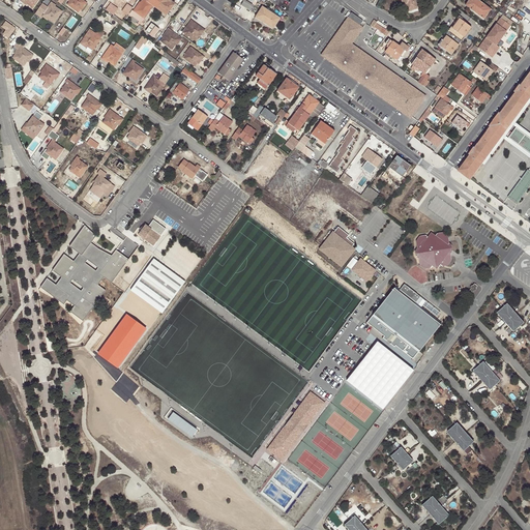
[(81,9),(86,2),(83,0),(68,0),(70,1),(67,4),(79,12),(81,9)]
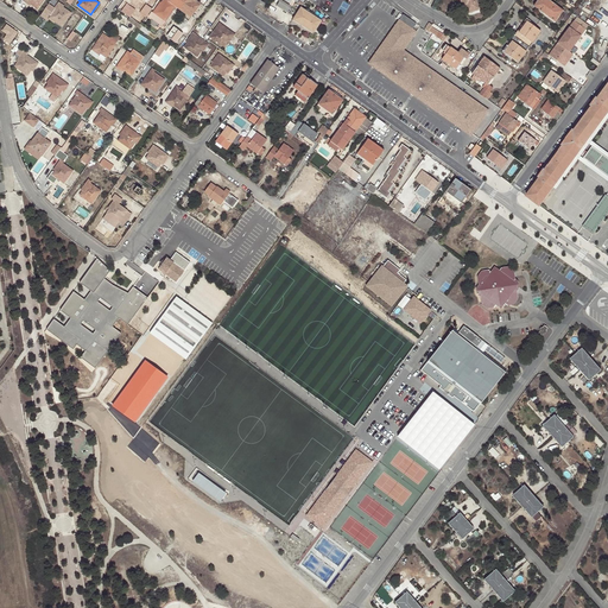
[(187,0),(170,0),(169,0),(164,0),(162,4),(160,2),(150,17),(162,26),(163,25),(165,21),(169,24),(179,10),(187,0)]
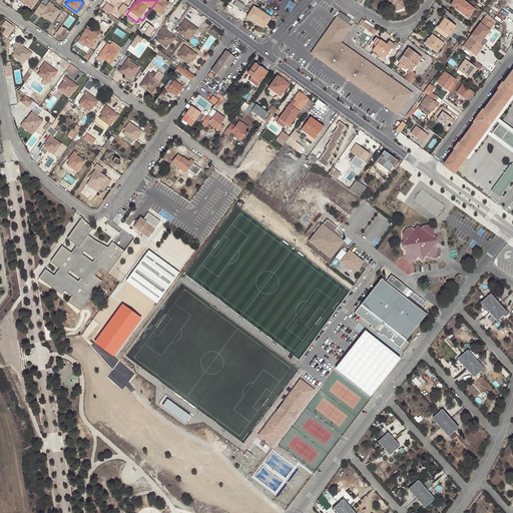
[(165,0),(157,0),(151,8),(161,15),(168,6),(164,3),(165,1),(165,0)]
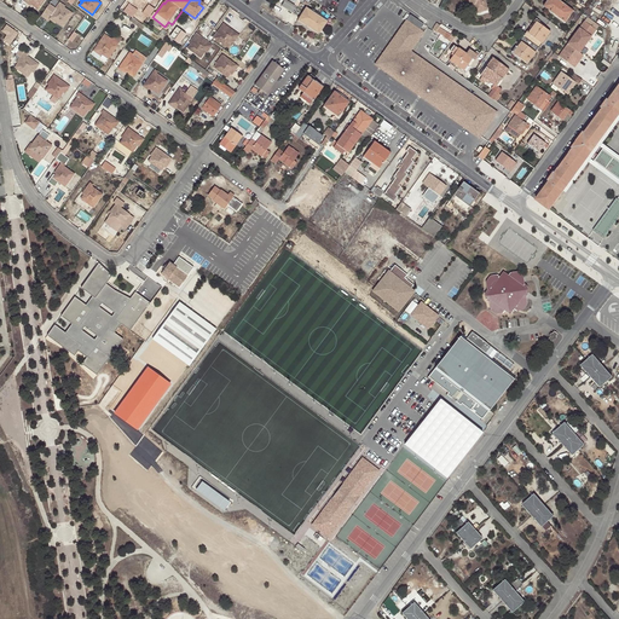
[(300,1),(298,0),(289,0),(295,4),(294,5),(285,0),(282,6),(293,13),(300,1)]
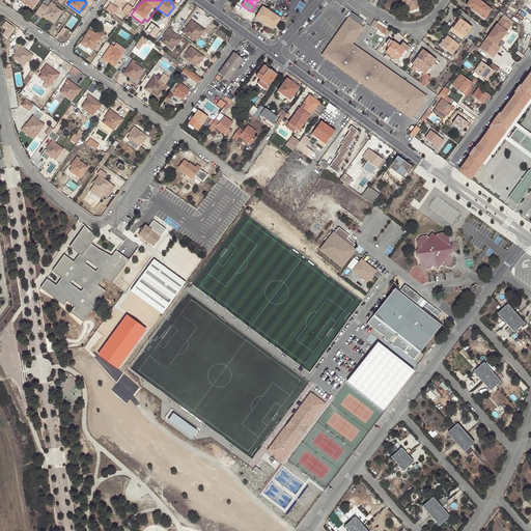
[(401,0),(403,5),(407,4),(407,6),(409,11),(419,7),(416,0),(401,0)]
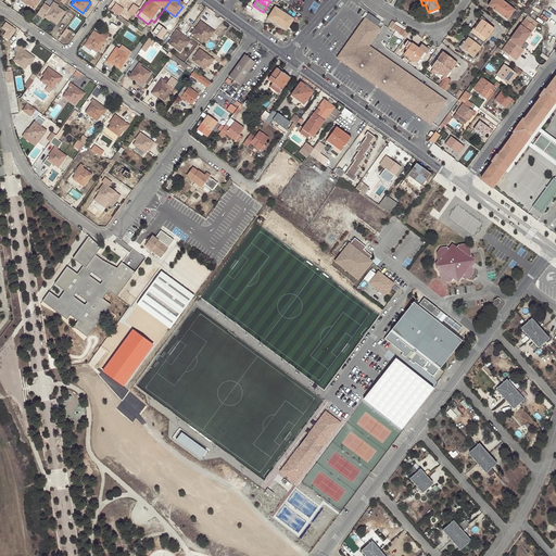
[(512,8),(502,0),(495,0),(491,7),(496,11),(504,17),(512,8)]
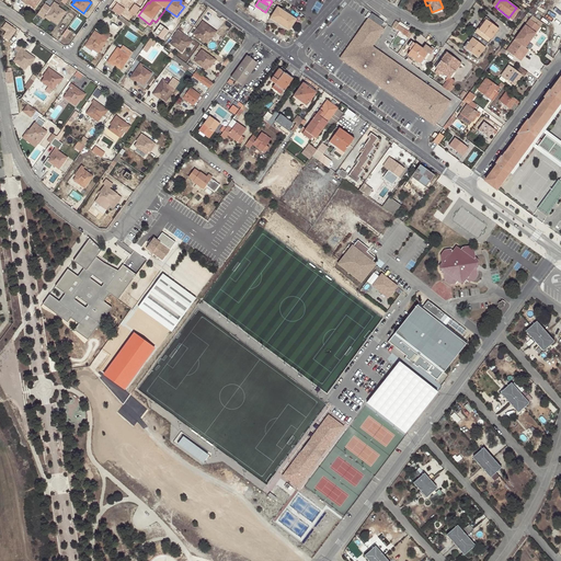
[(55,2),(48,11),(49,12),(47,16),(50,19),(57,24),(66,12),(56,6),(57,3),(55,2)]
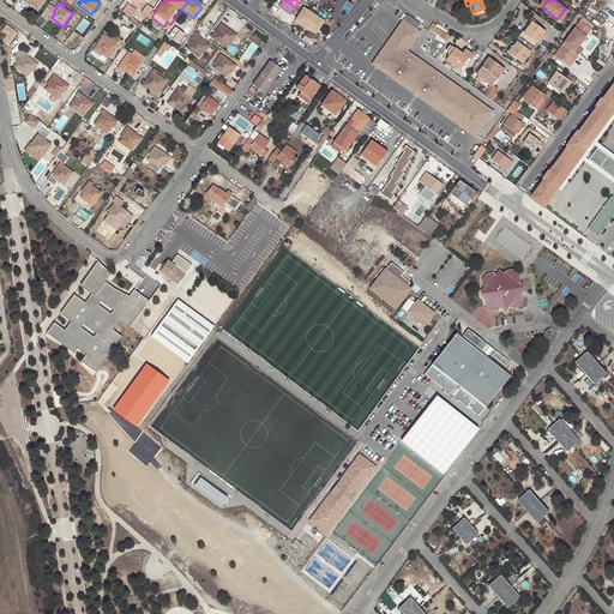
[(130,2),(124,10),(133,17),(138,10),(130,2)]
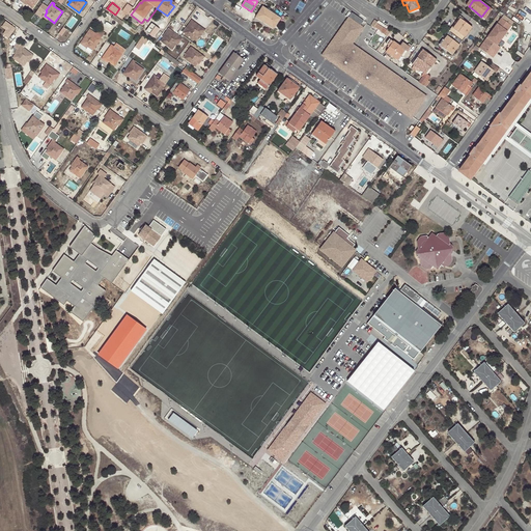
[(129,3),(123,10),(130,15),(135,7),(129,3)]
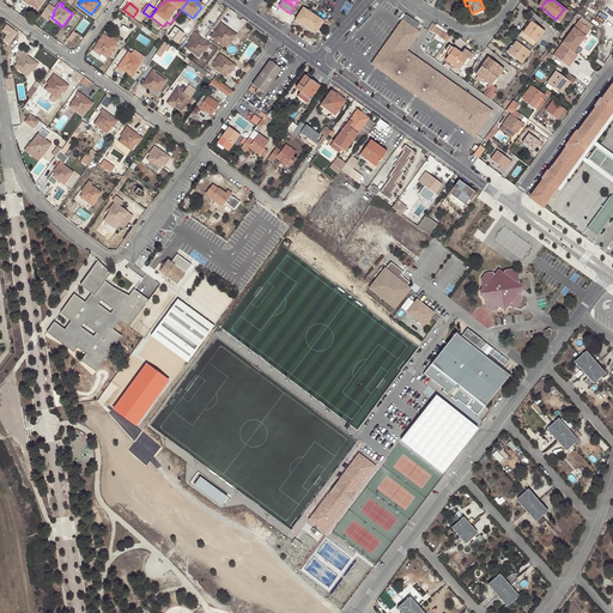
[(317,34),(325,20),(303,7),(296,19),(317,34)]
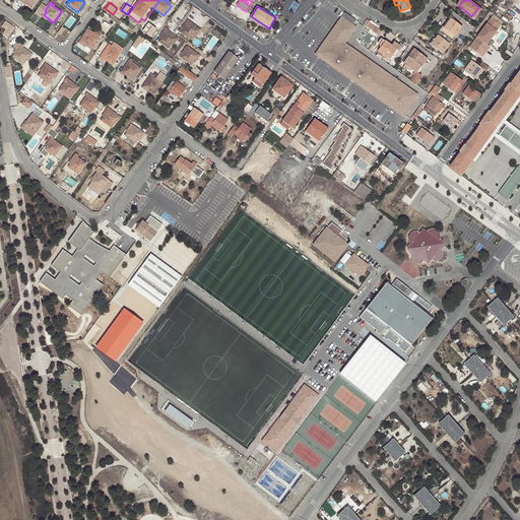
[(471,16),(474,18),(481,9),(478,7),(471,16)]
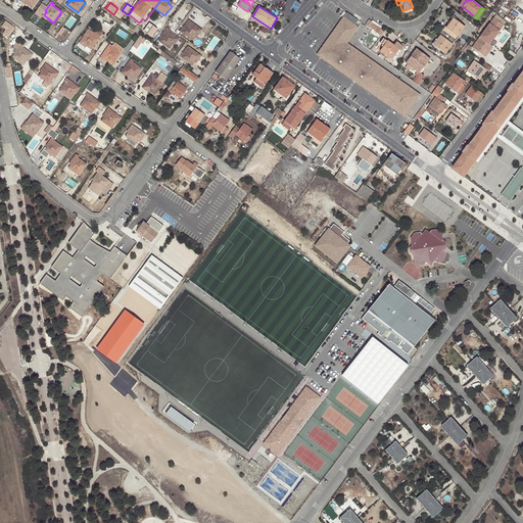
[(474,16),(467,10),(466,12),(476,20),(477,18),(474,16)]
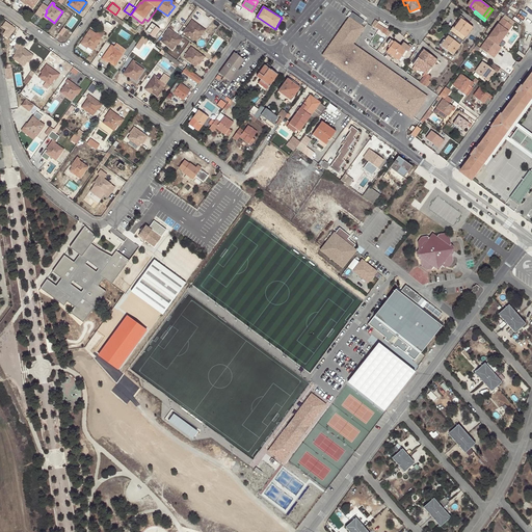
[(410,114),(424,95),(352,44),(365,28),(361,26),(365,21),(352,14),(338,33),(340,35),(325,55),(410,114)]
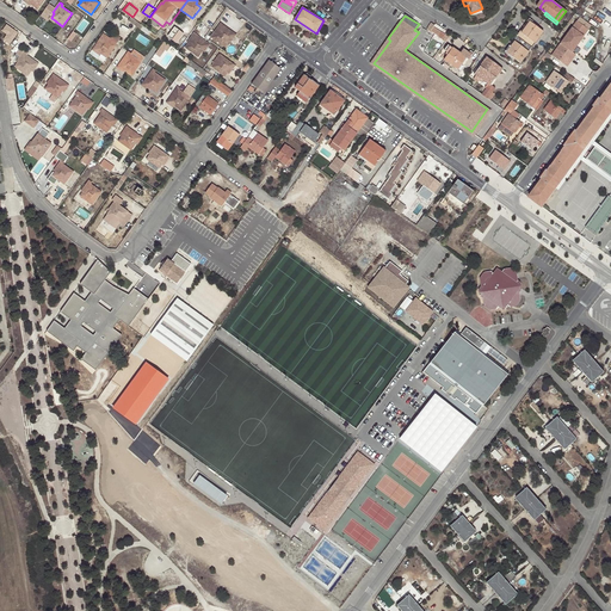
[(144,25),(143,25),(141,24),(142,23),(140,20),(139,22),(131,17),(128,20),(141,30),(144,25)]
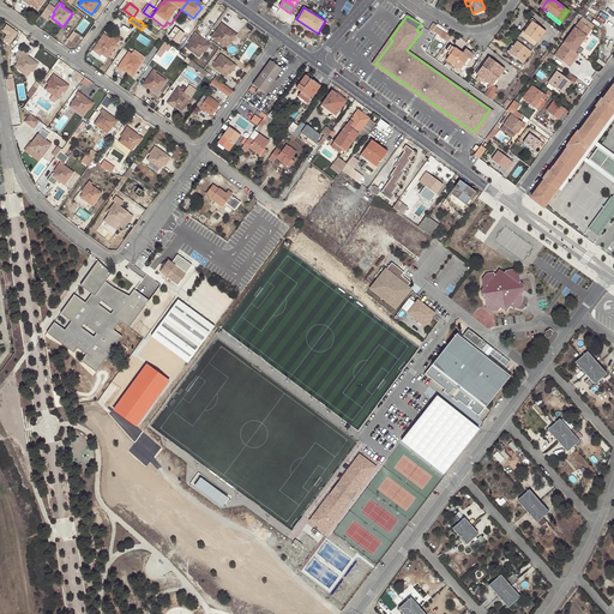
[(530,19),(519,36),(521,37),(529,26),(530,28),(534,23),(530,19)]
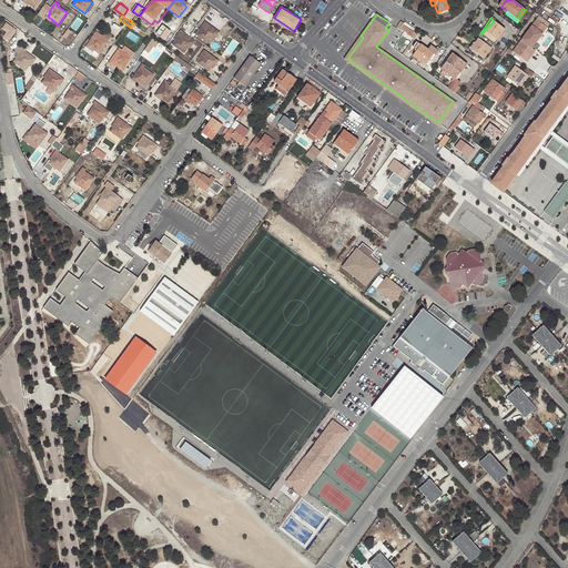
[(208,26),(209,24),(205,21),(200,29),(201,31),(198,34),(209,43),(213,37),(216,32),(208,26)]
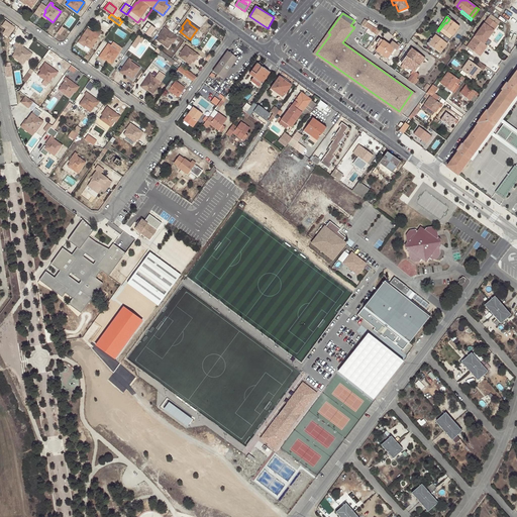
[(445,22),(438,31),(450,39),(459,26),(449,19),(446,23),(445,22)]
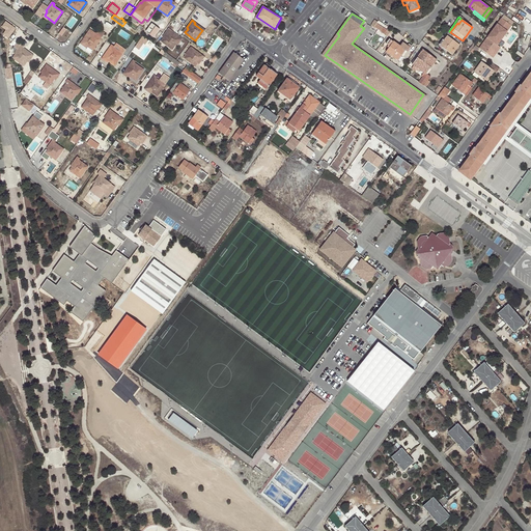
[(6,21),(2,27),(6,29),(4,34),(10,38),(18,27),(6,21)]
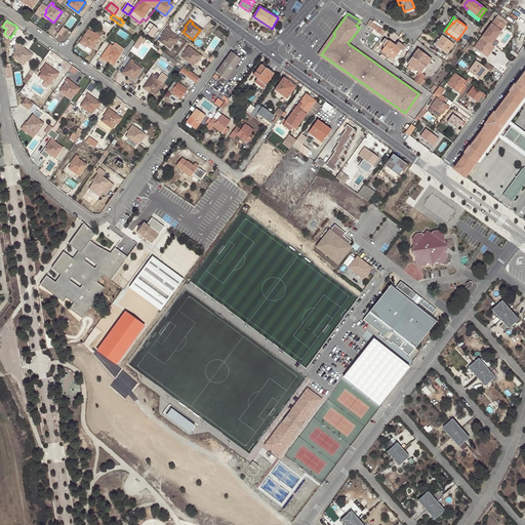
[(152,36),(158,29),(151,23),(145,31),(152,36)]
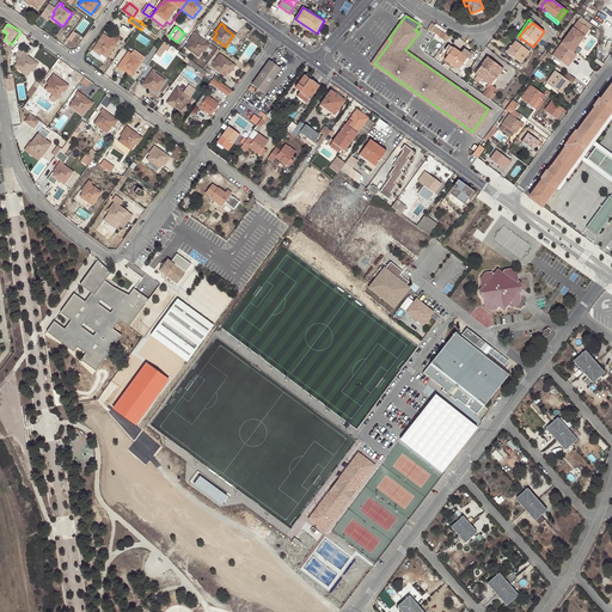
[(237,35),(225,26),(224,28),(233,35),(230,40),(232,41),(237,35)]
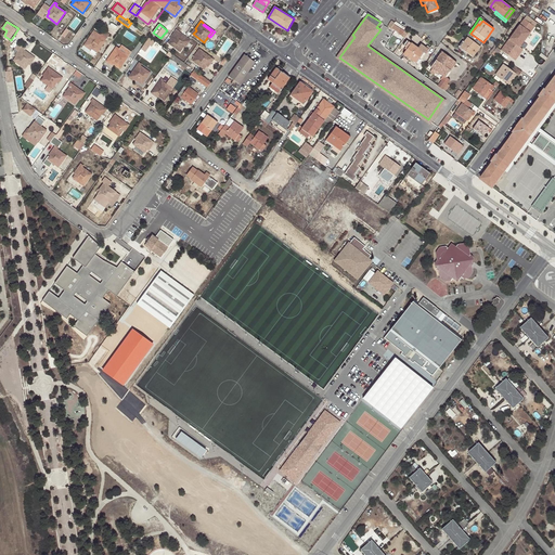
[(519,47),(530,33),(519,25),(508,39),(519,47)]
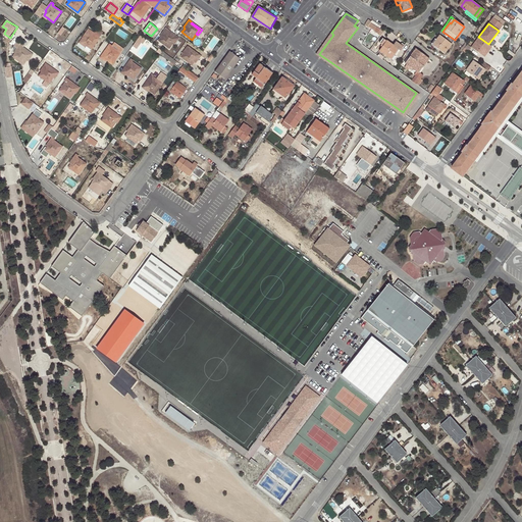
[(89,29),(83,38),(85,39),(82,42),(86,45),(92,49),(99,39),(90,32),(91,31),(89,29)]
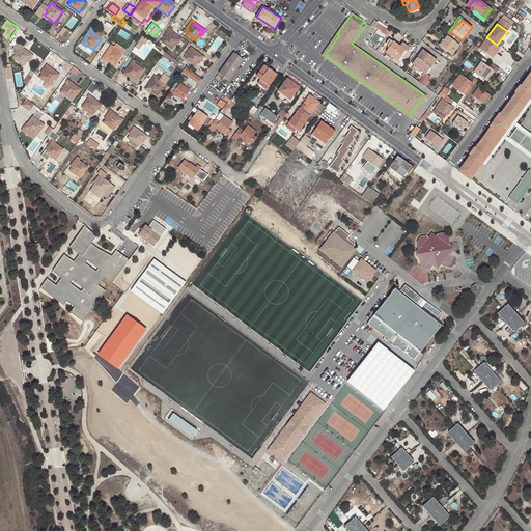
[(171,33),(172,31),(168,29),(163,36),(164,37),(162,42),(172,49),(176,44),(179,39),(171,33)]
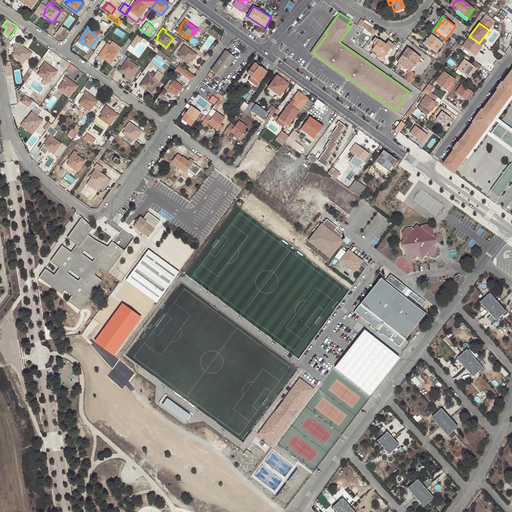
[(175,37),(166,30),(165,32),(173,38),(170,42),(171,43),(175,37)]
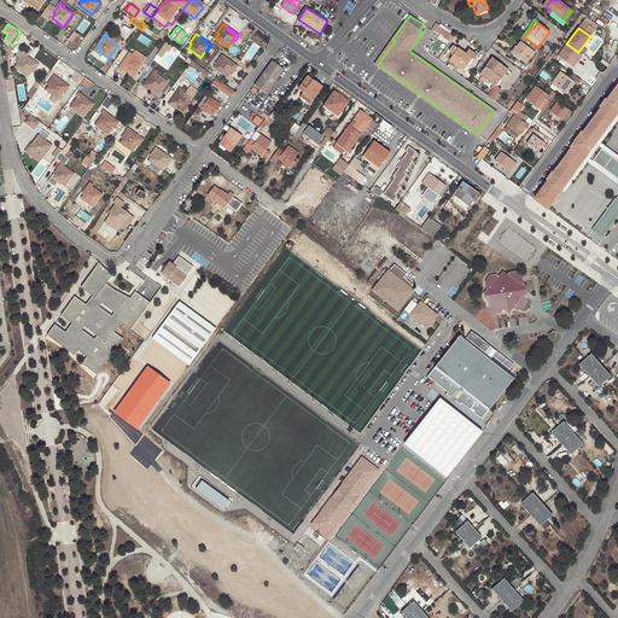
[(524,38),(523,36),(511,52),(514,54),(519,48),(517,47),(524,38)]
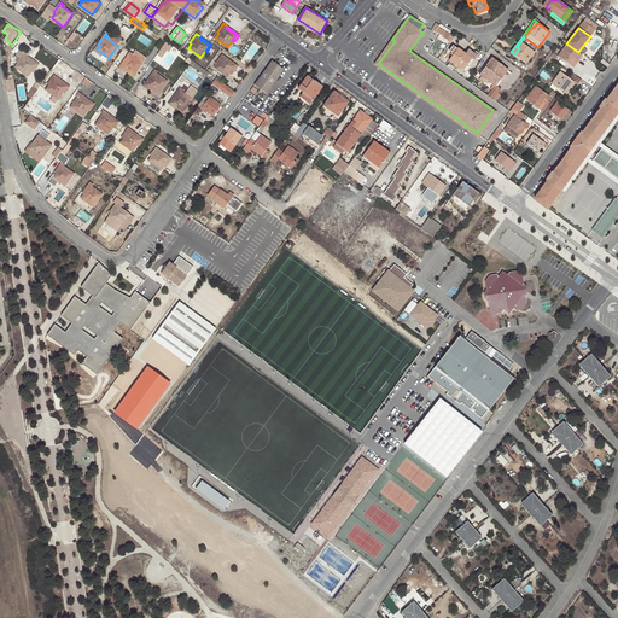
[(538,47),(524,38),(517,47),(519,48),(514,54),(526,64),(538,47)]
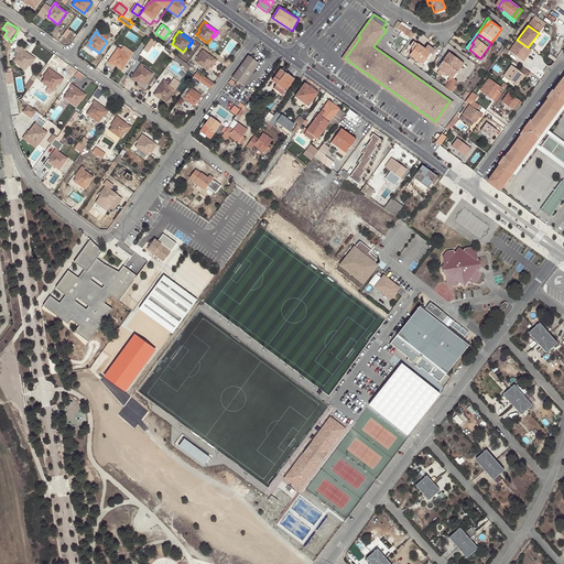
[(228,35),(218,49),(227,55),(238,42),(228,35)]
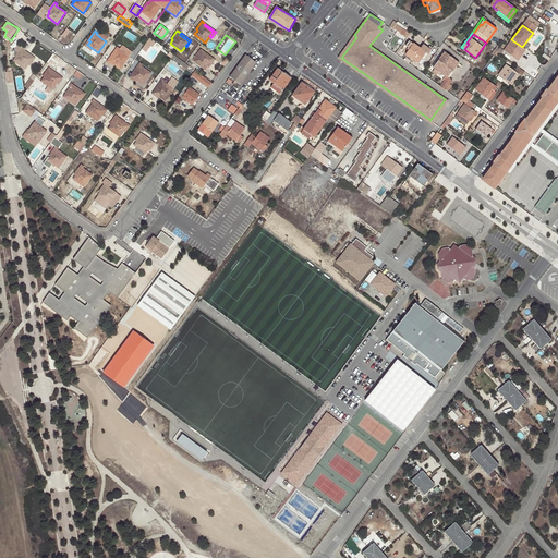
[(433,124),(448,102),(445,99),(431,120),(341,58),(356,37),(354,35),(338,59),(433,124)]
